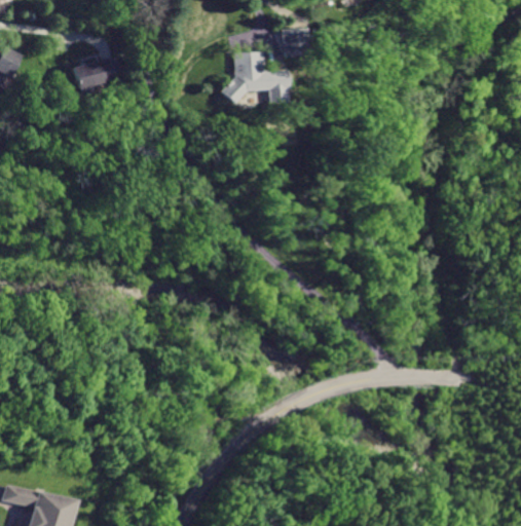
[(0,0),(0,10),(3,11),(4,0),(11,1),(11,0),(0,0)]
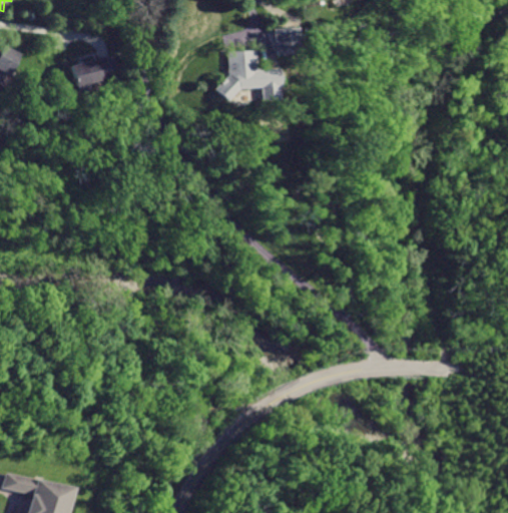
[(274,27),(275,54),(299,54),(298,26),(274,27)]
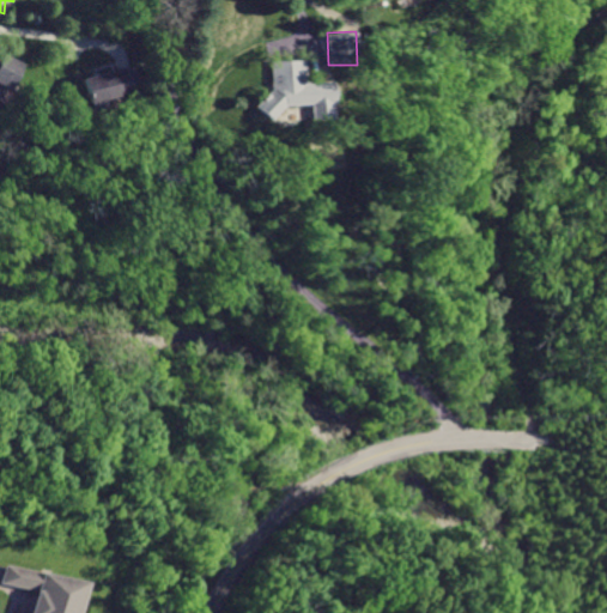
[(7,52),(0,64),(0,103),(5,107),(30,65),(7,52)]
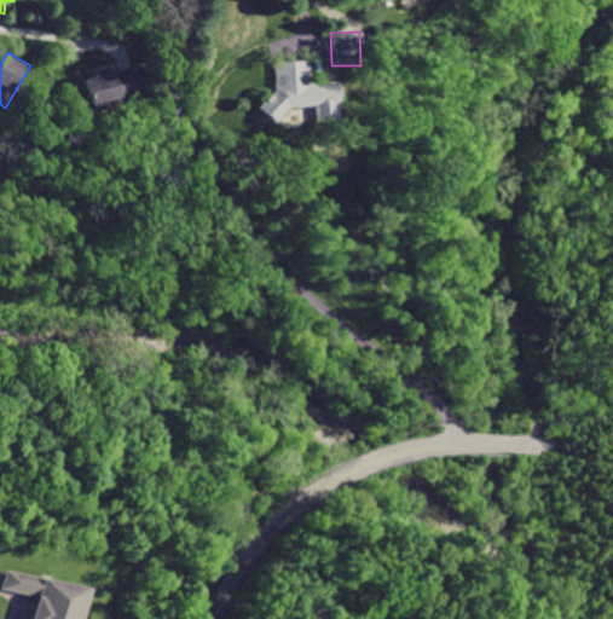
[(276,61),(277,88),(262,110),(277,123),(290,109),(334,108),(334,84),(327,82),(311,82),(310,59),(276,61)]
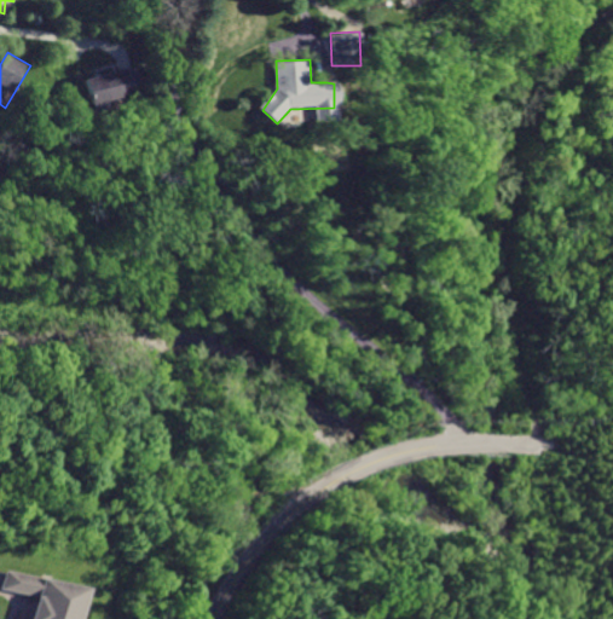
[(87,79),(94,106),(125,98),(122,91),(146,85),(140,64),(129,68),(87,79)]
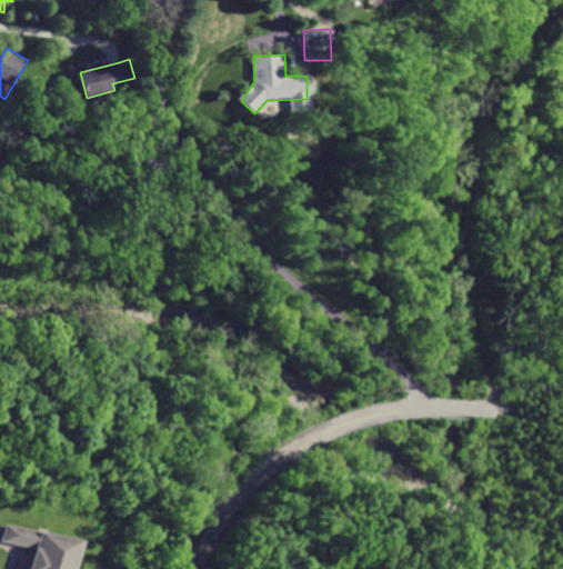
[(0,541),(28,547),(23,568),(66,568),(72,538),(2,525),(0,533),(0,541)]
